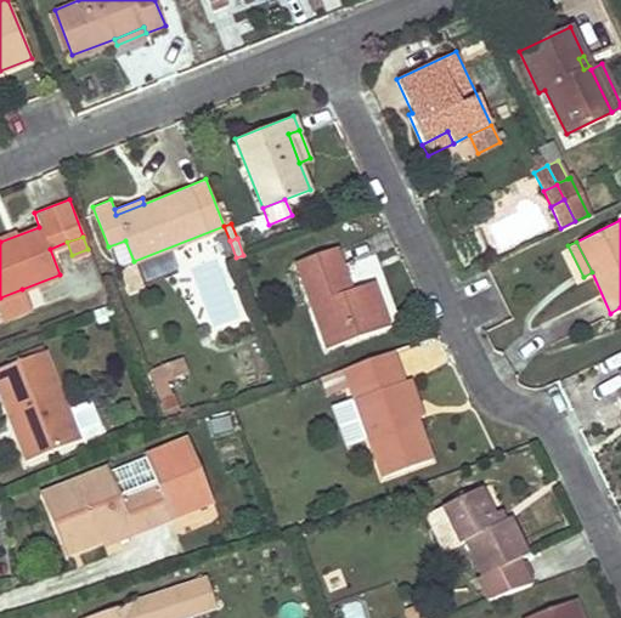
[(389,324),(372,281),(351,288),(336,247),(295,261),(326,347),(389,324)]
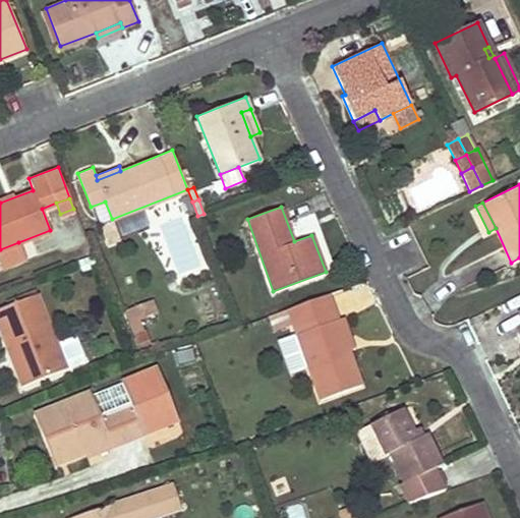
[(24,256),(18,242),(0,249),(0,261),(2,266),(24,256)]
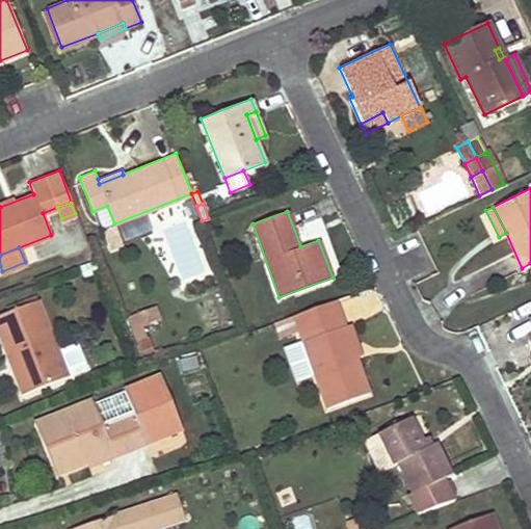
[(97,270),(94,260),(80,264),(83,275),(97,270)]
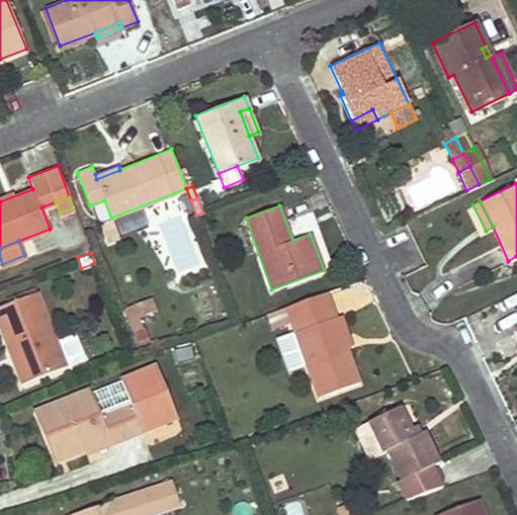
[(7,303),(35,291),(34,287),(5,298),(7,303)]
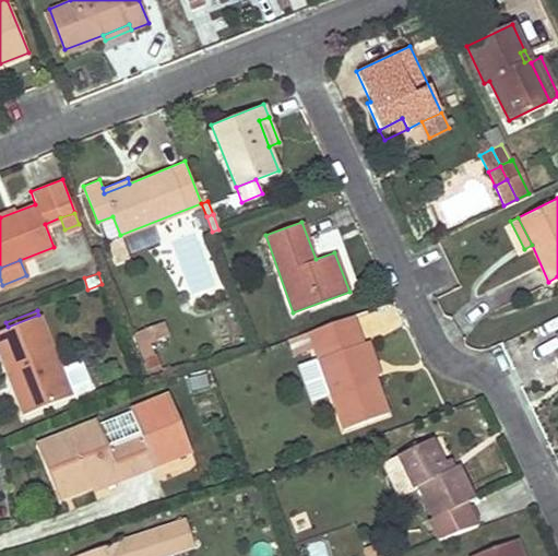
[(60,367),(38,315),(8,327),(0,329),(0,355),(11,382),(18,379),(30,410),(71,394),(70,392),(60,367)]
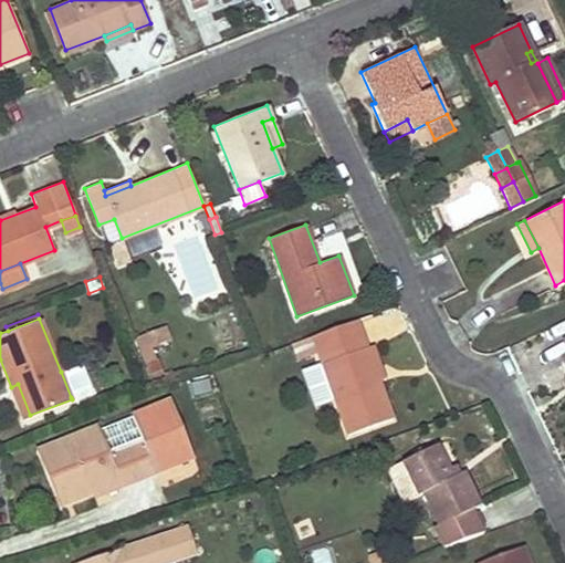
[(316,351),(363,334),(357,319),(292,342),(297,357),(316,351)]
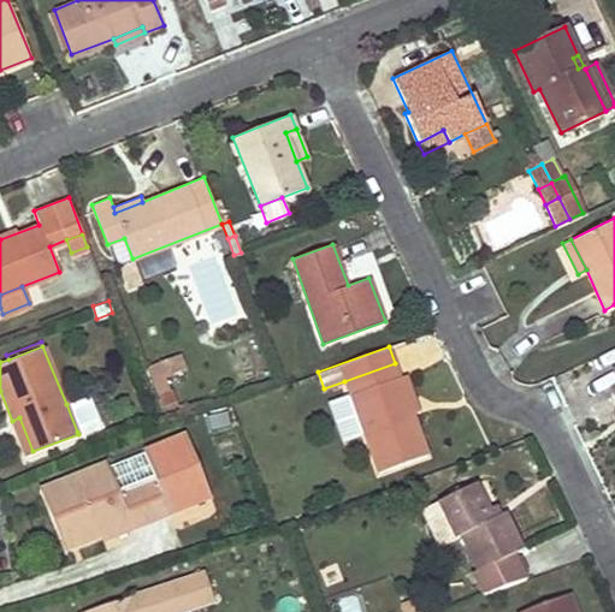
[(185,366),(181,352),(175,355),(181,368),(185,366)]
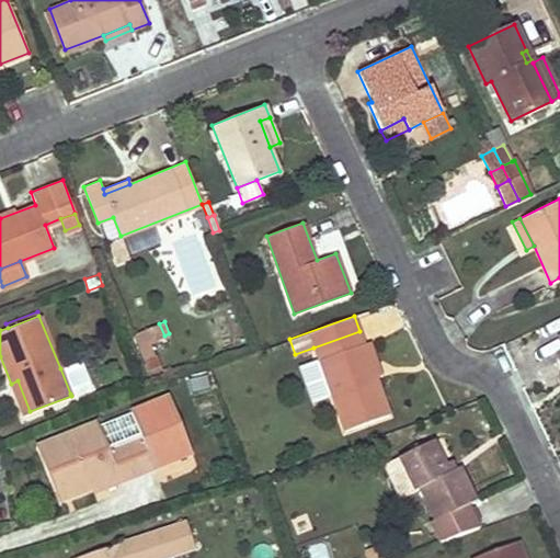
[(149,342),(164,336),(159,323),(134,333),(144,359),(155,354),(149,342)]
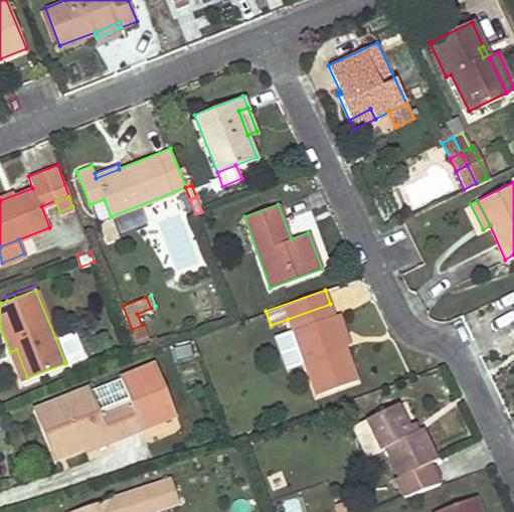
[(334,315),(330,304),(288,319),(293,329),(334,315)]
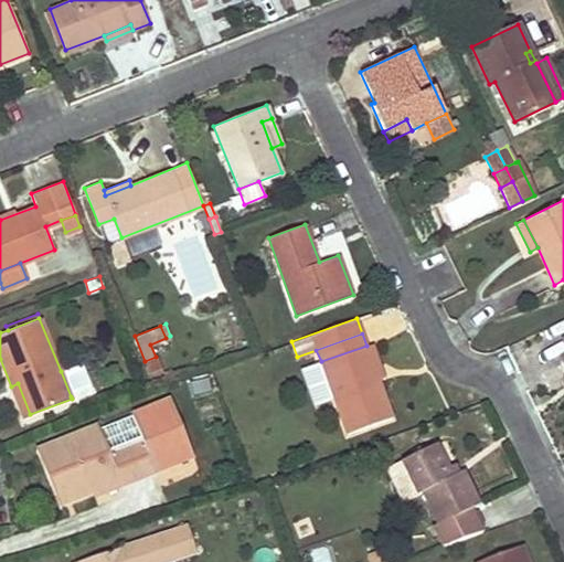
[(384,377),(372,343),(366,346),(379,378),(384,377)]
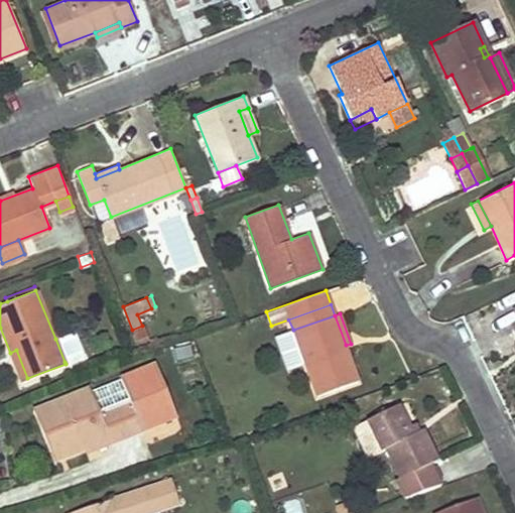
[(346,345),(335,315),(293,330),(304,362),(316,394),(358,380),(346,345)]
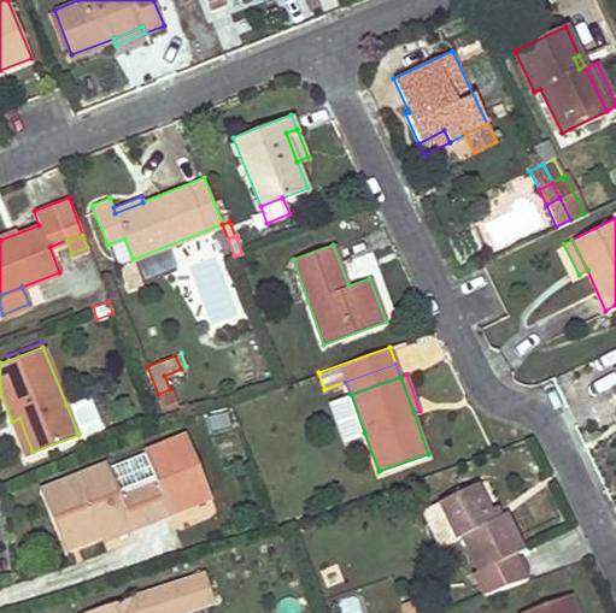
[(364,432),(351,394),(329,402),(342,440),(364,432)]
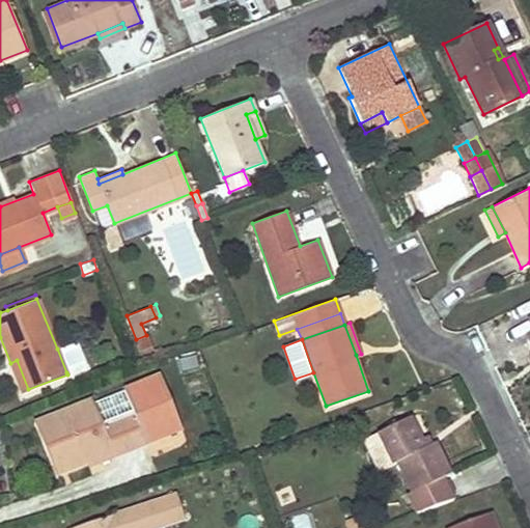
[(86,365),(77,340),(57,349),(66,372),(86,365)]
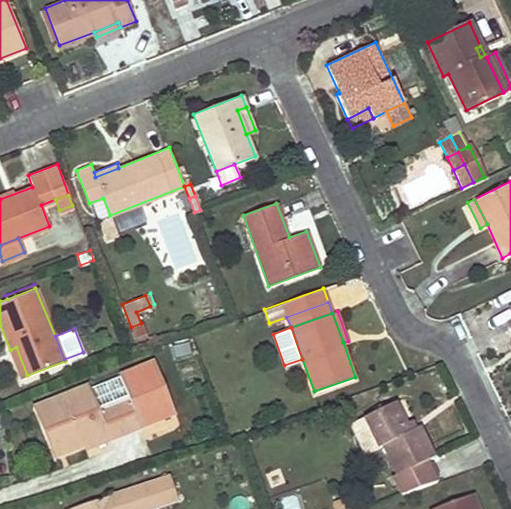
[(192,352),(189,340),(172,344),(175,356),(192,352)]
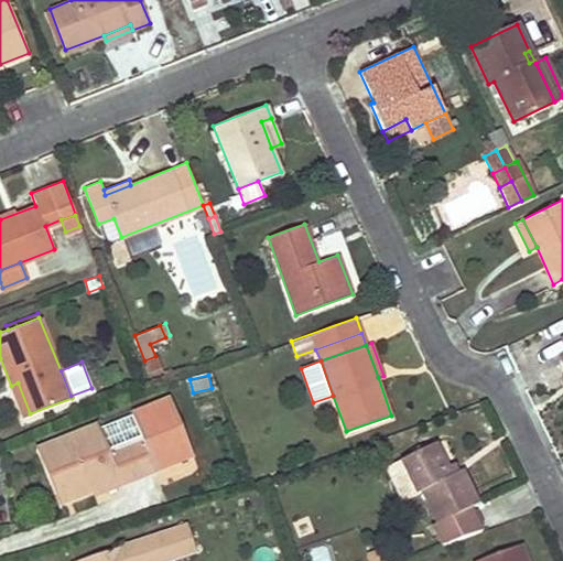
[(30,413),(18,383),(11,386),(23,416),(30,413)]
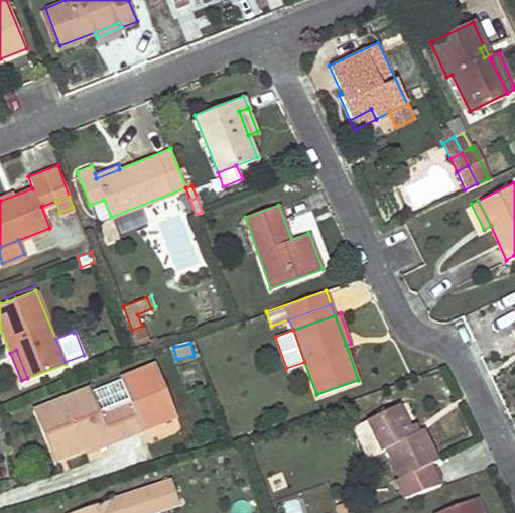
[(111,441),(176,414),(155,363),(119,377),(129,399),(99,411),(90,386),(32,409),(49,450),(63,444),(68,454),(109,436),(111,441)]
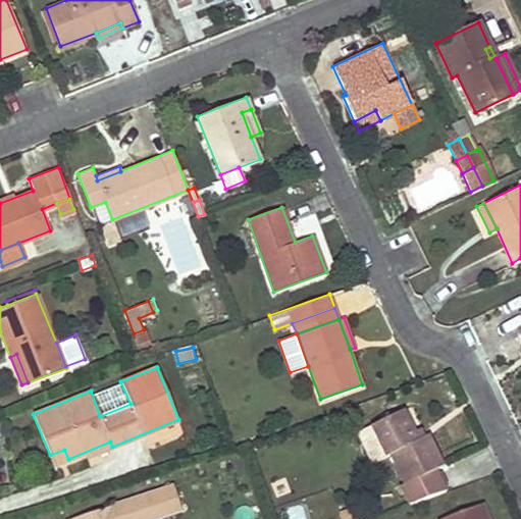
[(441,465),(426,433),(422,435),(416,438),(413,432),(402,409),(370,424),(385,456),(389,453),(405,482),(400,484),(409,503),(445,489),(434,468),(441,465)]
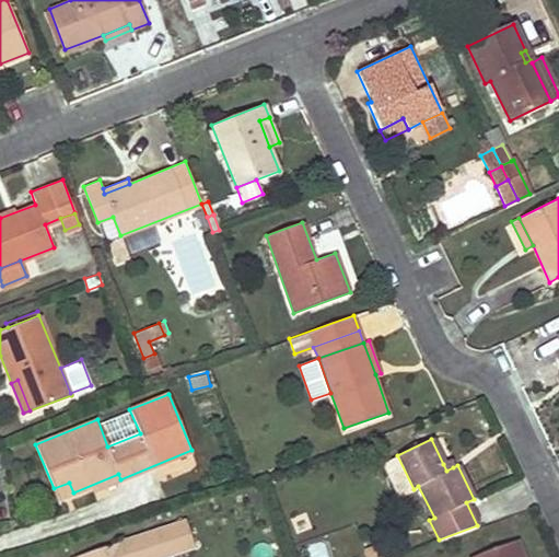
[(414,489),(397,455),(383,463),(398,496),(414,489)]
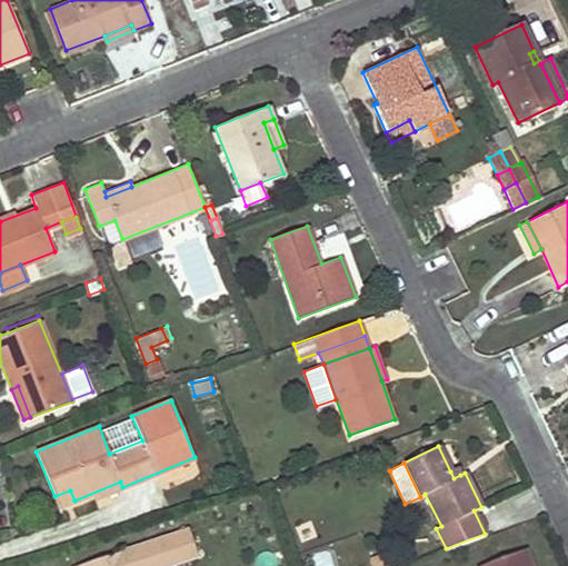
[(460,475),(457,468),(450,472),(454,478),(460,475)]
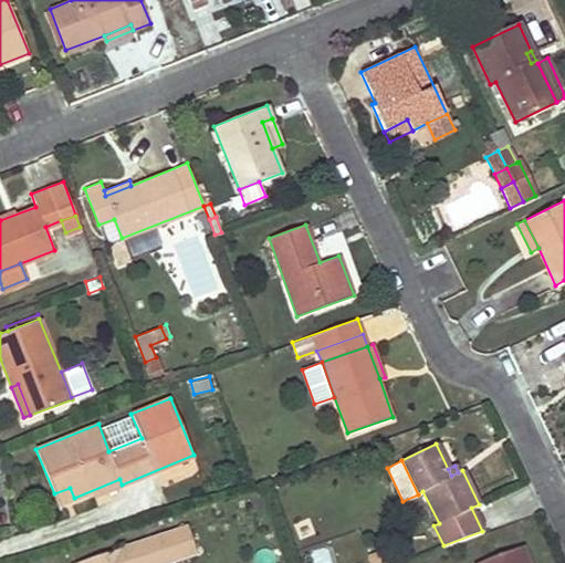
[(74,498),(70,488),(54,493),(58,503),(74,498)]
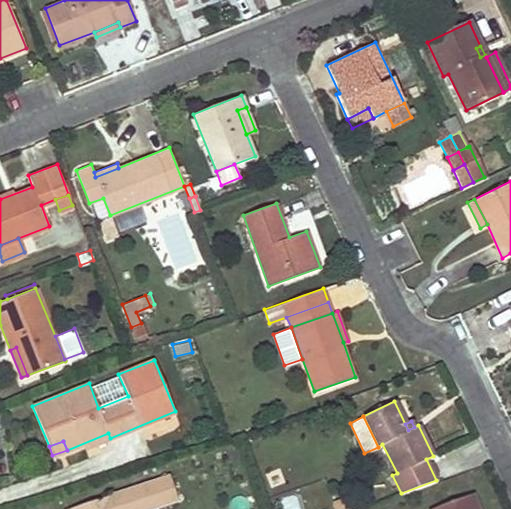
[(146,508),(177,499),(169,475),(69,508),(146,508)]
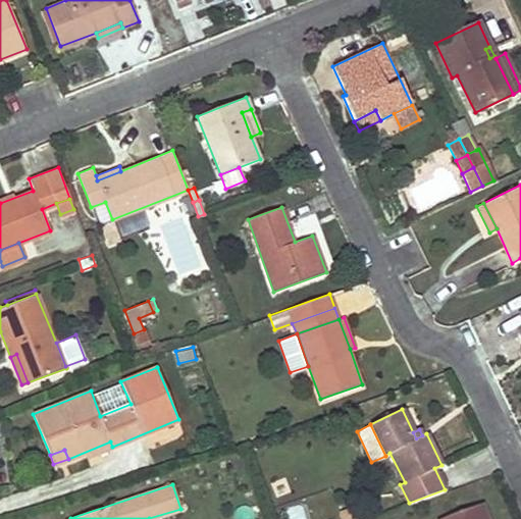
[(305,518),(300,503),(285,507),(290,518),(305,518)]
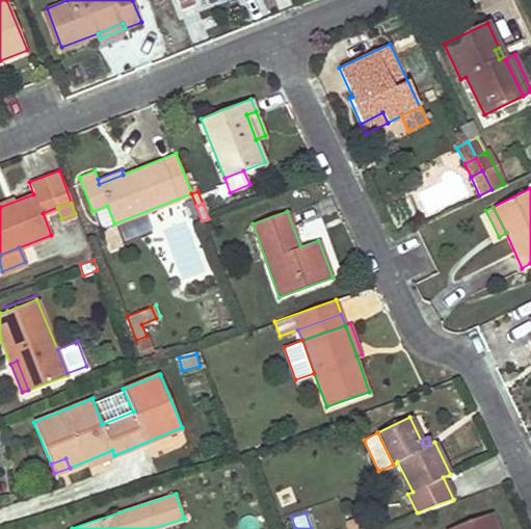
[(497,528),(490,512),(446,528),(445,528),(497,528)]
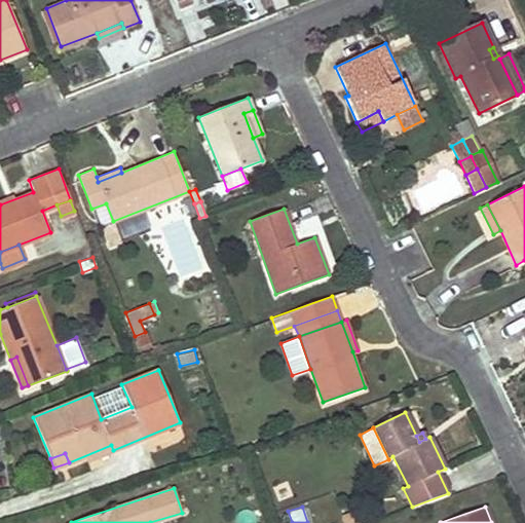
[(363,522),(365,522),(361,509),(342,515),(344,522),(363,522)]
